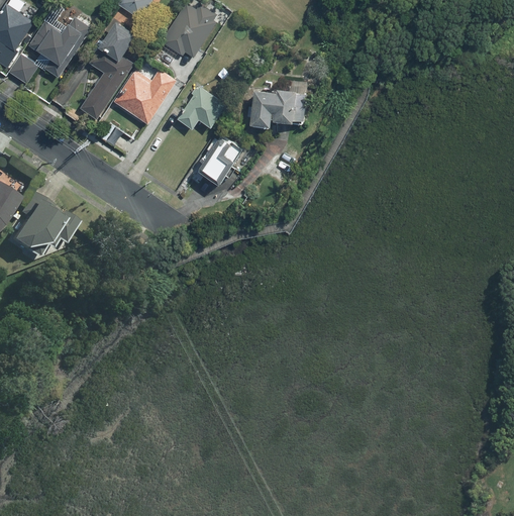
[(122,0),(119,5),(138,19),(150,0),(122,0)]
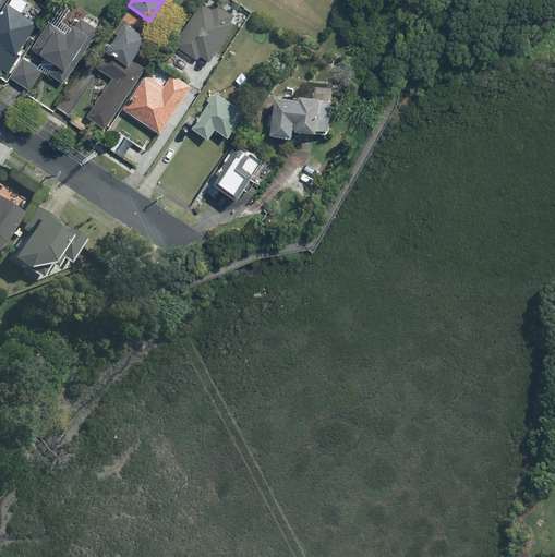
[(200,56),(208,61),(232,25),(229,23),(232,17),(215,5),(212,11),(201,4),(175,45),(196,59),(200,56)]
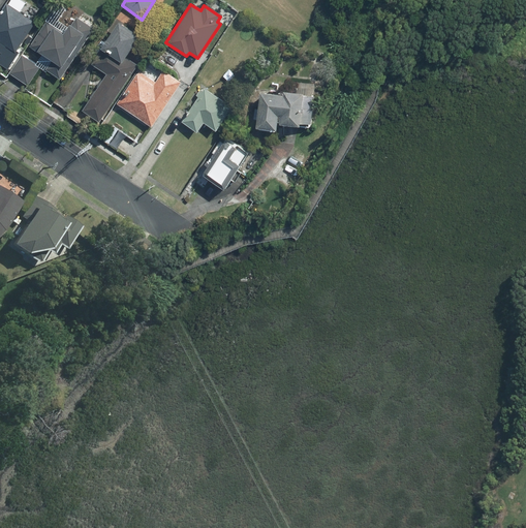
[(0,42),(14,53),(33,23),(6,5),(0,14),(0,42)]
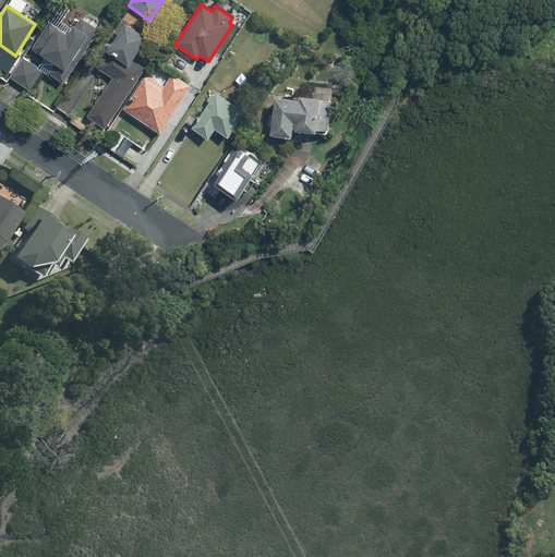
[(48,74),(62,83),(97,32),(80,20),(69,37),(48,24),(32,50),(53,64),(48,74)]
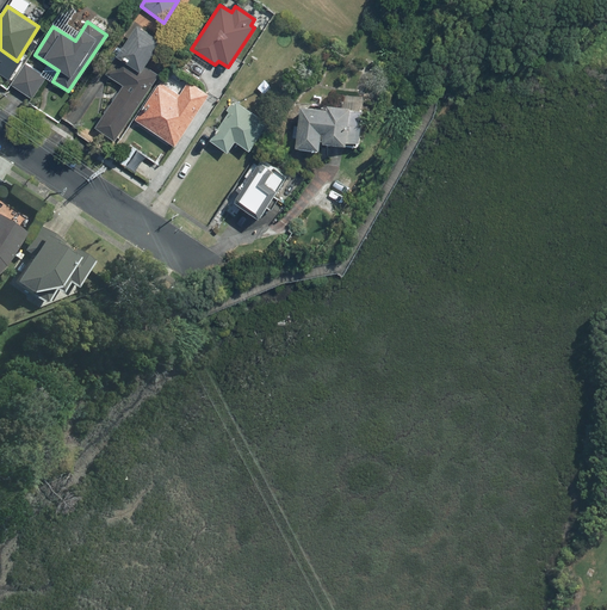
[(95,129),(115,142),(156,76),(144,69),(162,43),(138,28),(106,75),(123,87),(95,129)]
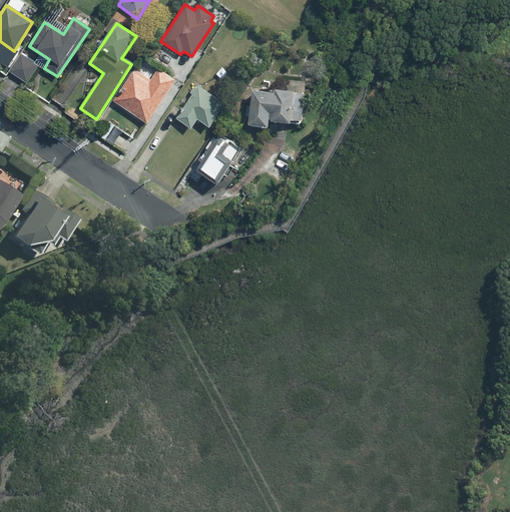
[(19,54),(8,71),(26,82),(37,66),(19,54)]
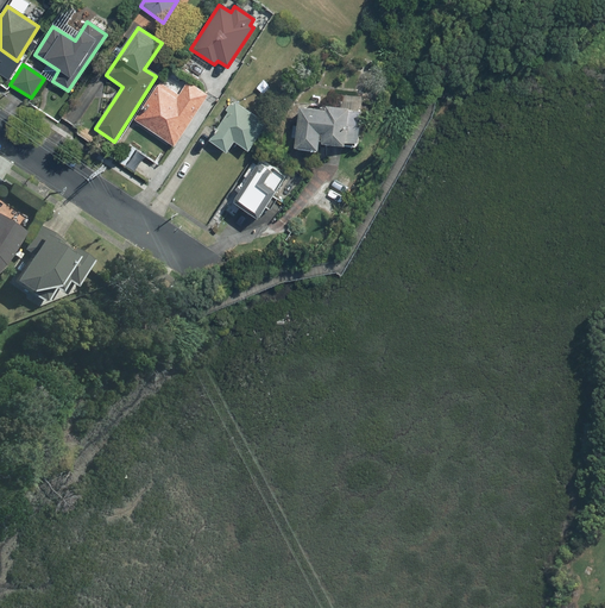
[(156,87),(134,120),(174,146),(206,98),(187,83),(176,100),(156,87)]
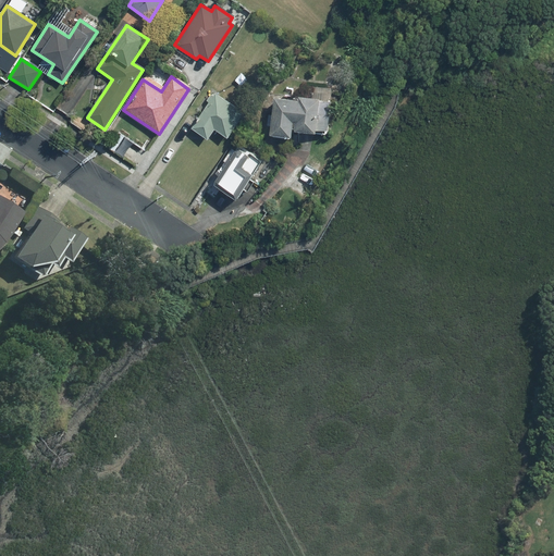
[(214,124),(228,133),(243,110),(216,91),(213,95),(210,94),(206,100),(208,101),(193,126),(207,136),(214,124)]
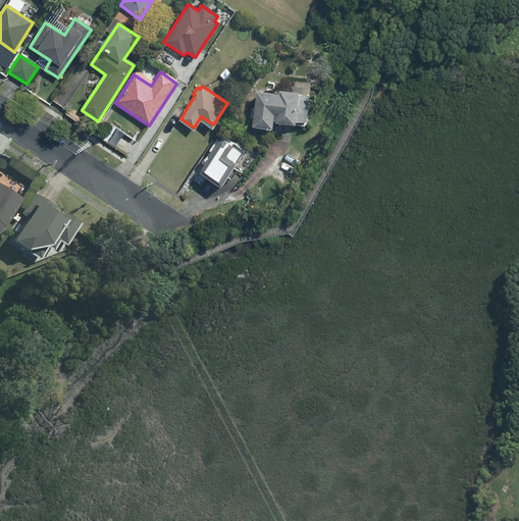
[(281,91),(259,89),(256,120),(276,122),(277,115),(306,118),(308,93),(301,92),(301,89),(282,88),(281,91)]
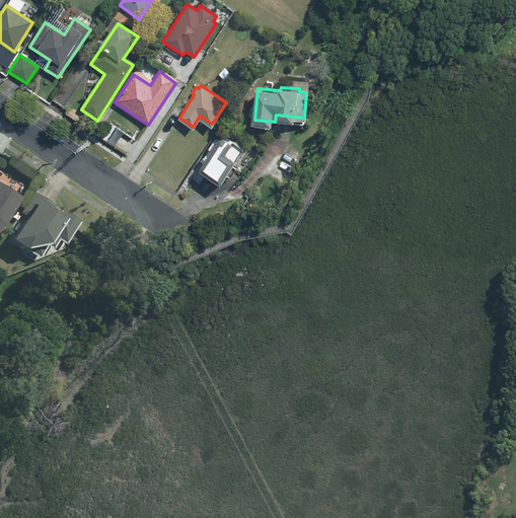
[(205,162),(202,168),(223,180),(237,157),(226,151),(232,141),(221,134),(218,140),(215,138),(202,160),(205,162)]
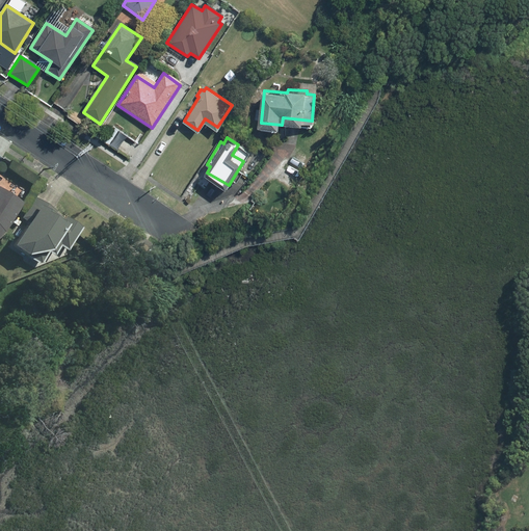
[(0,228),(16,204),(0,192),(0,228)]
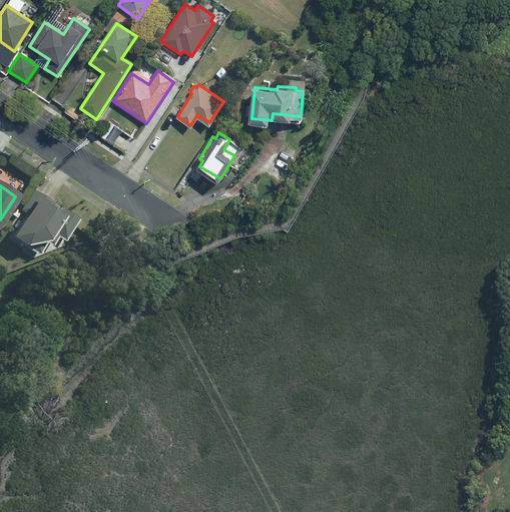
[(58,214),(43,204),(45,200),(29,190),(17,210),(22,213),(8,236),(35,253),(42,242),(48,246),(53,238),(53,237),(60,241),(74,219),(60,210),(58,214)]
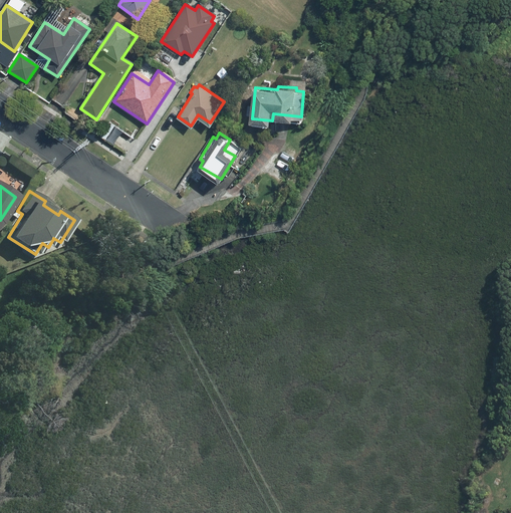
All buildings are outlined.
